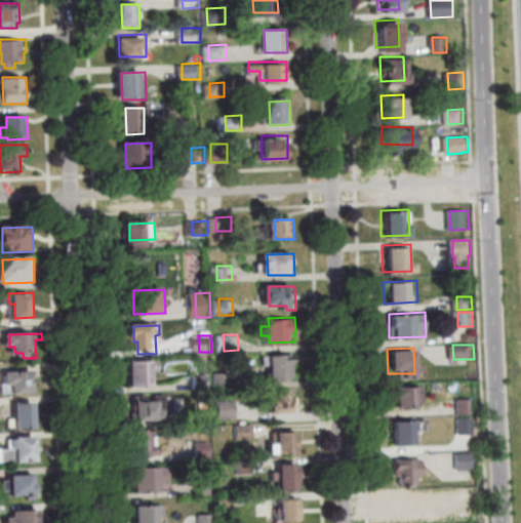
[(292,353),(293,378),(274,379),(273,354),(292,353)]
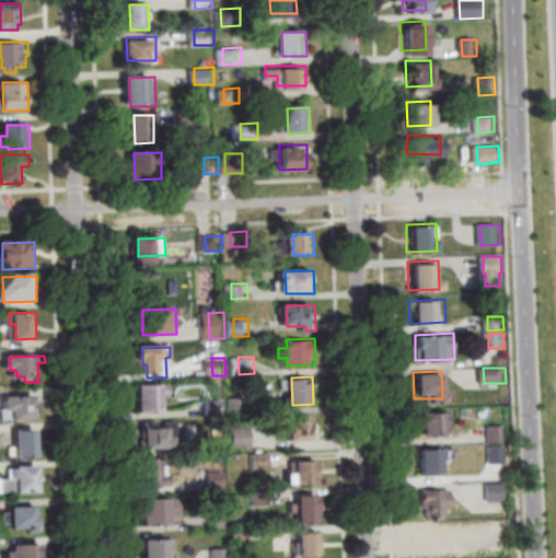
[(143,386),(175,385),(175,396),(165,396),(166,414),(143,414),(143,386)]
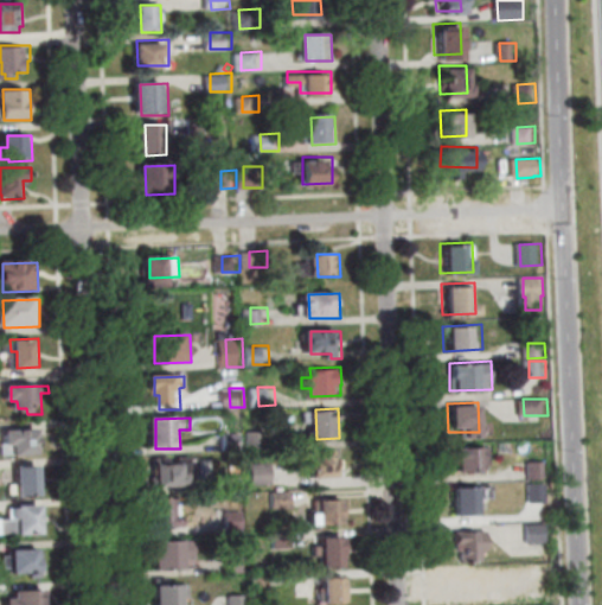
[(231,443),(230,426),(244,425),(245,443),(231,443)]
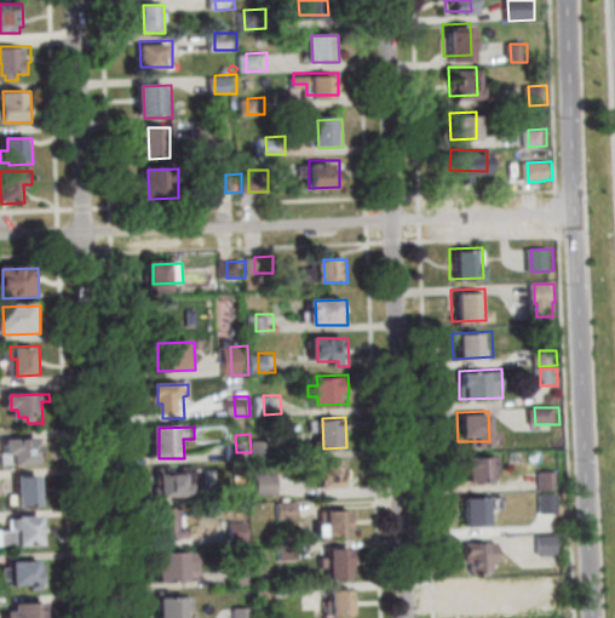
[(259,456),(259,438),(279,438),(279,455),(259,456)]
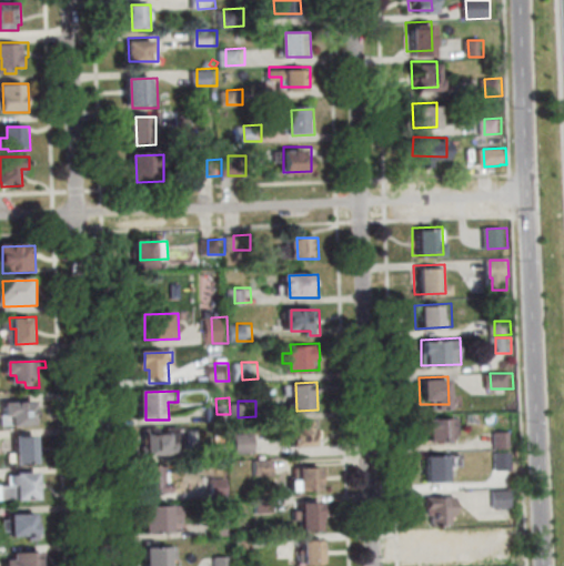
[(39,403),(40,426),(17,427),(17,417),(10,418),(9,404),(39,403)]
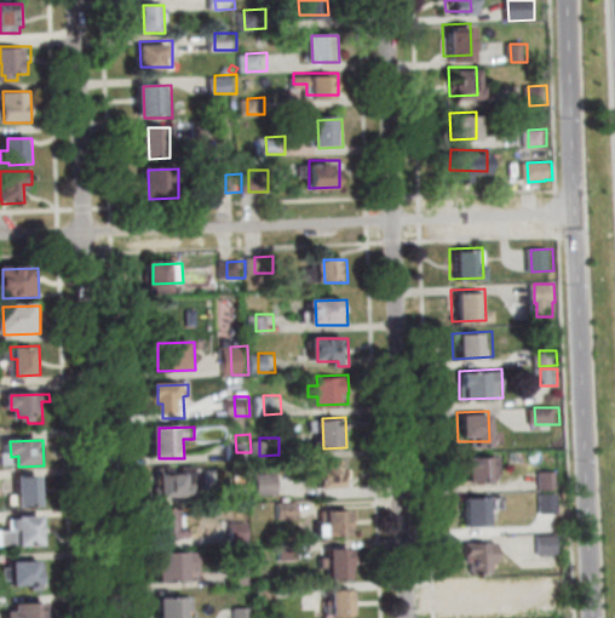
[(498,453),(499,478),(463,479),(461,455),(498,453)]
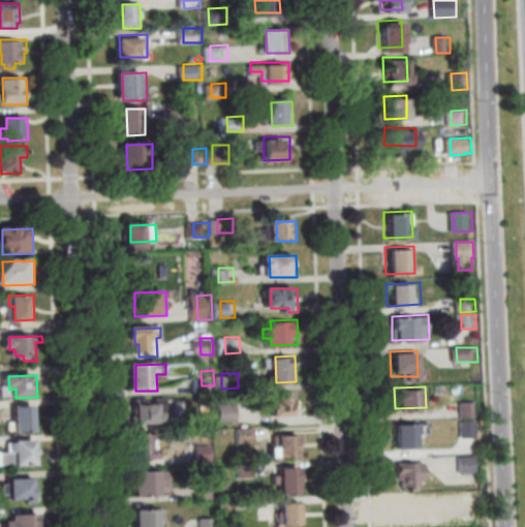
[(298,414),(278,415),(277,392),(298,392),(298,414)]
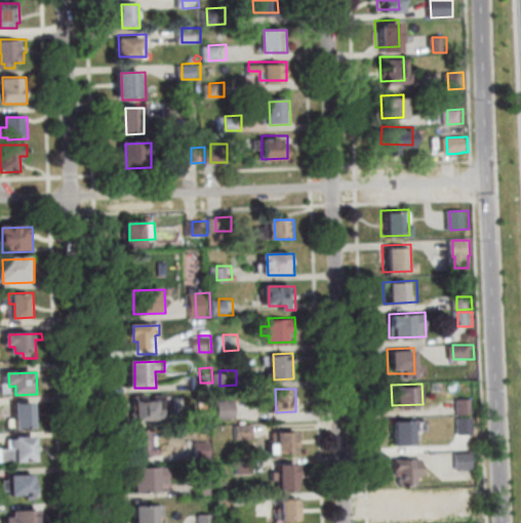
[(170,396),(170,408),(166,408),(167,421),(139,423),(138,396),(170,396)]
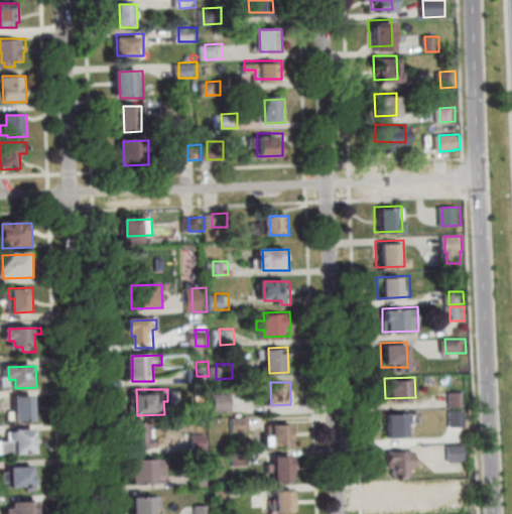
[(467,392),(468,407),(454,408),(453,393),(467,392)]
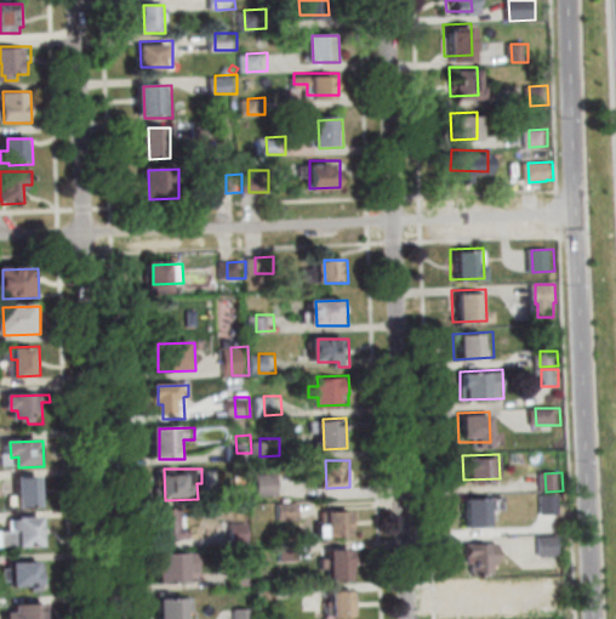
[(284,473),(285,494),(263,494),(262,473),(284,473)]
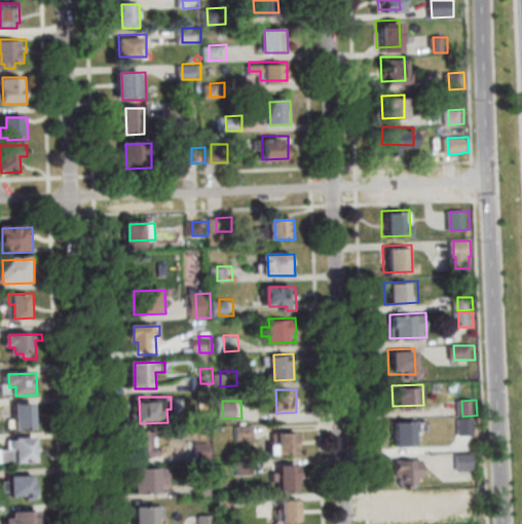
[(37,403),(38,429),(21,429),(20,404),(37,403)]
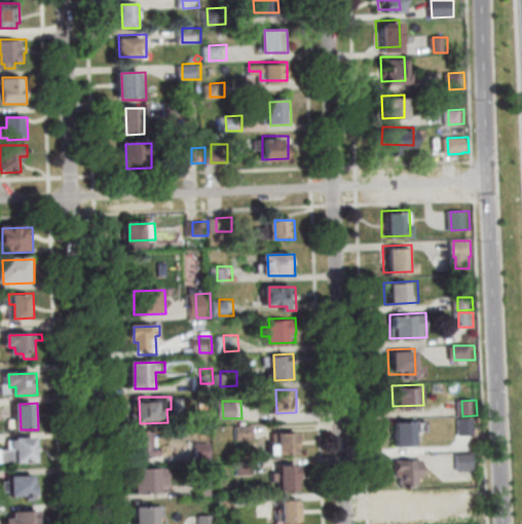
[(200,410),(215,409),(215,423),(200,424),(200,410)]
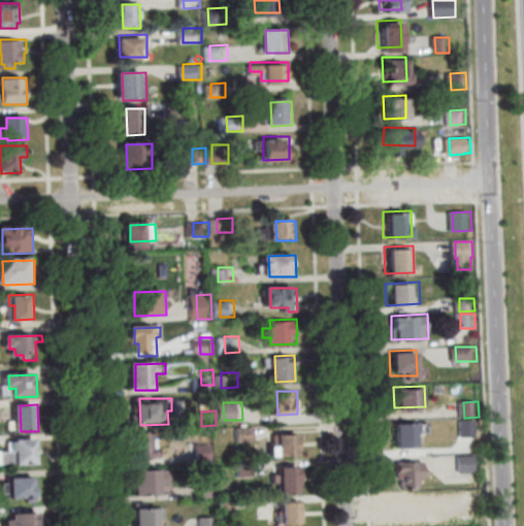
[(424,419),(423,442),(397,441),(397,418),(424,419)]
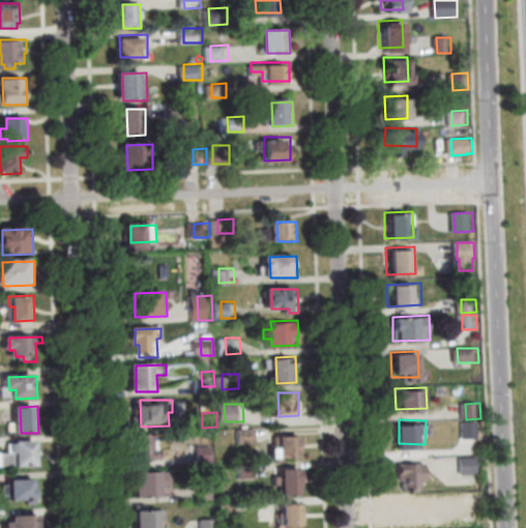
[(481,422),(481,439),(466,439),(466,422),(481,422)]
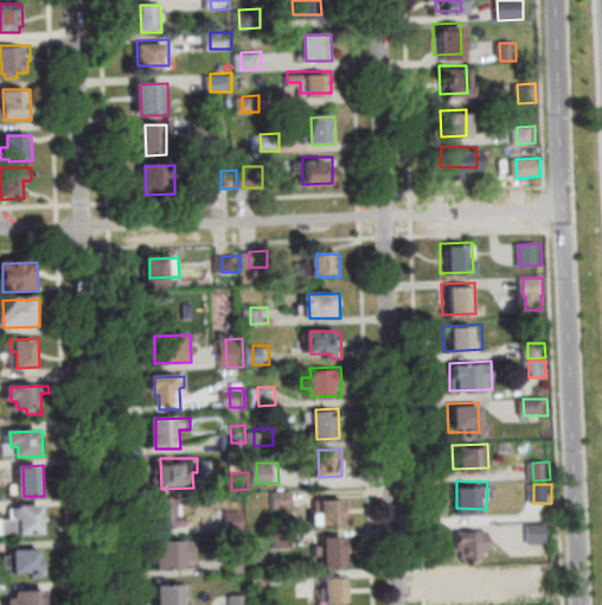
[(279,509),(279,490),(296,490),(298,508),(279,509)]
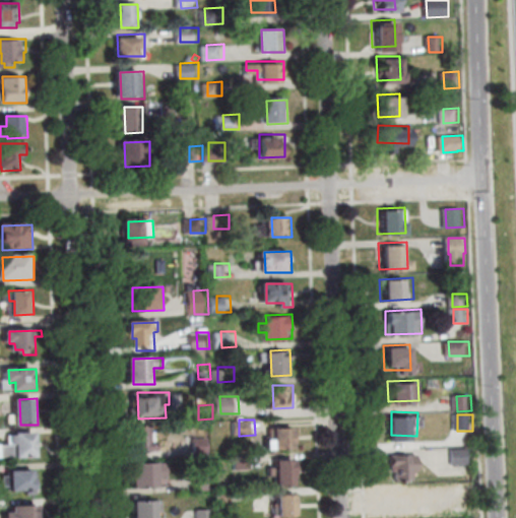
[(159,451),(137,452),(136,427),(152,427),(152,441),(159,441),(159,451)]
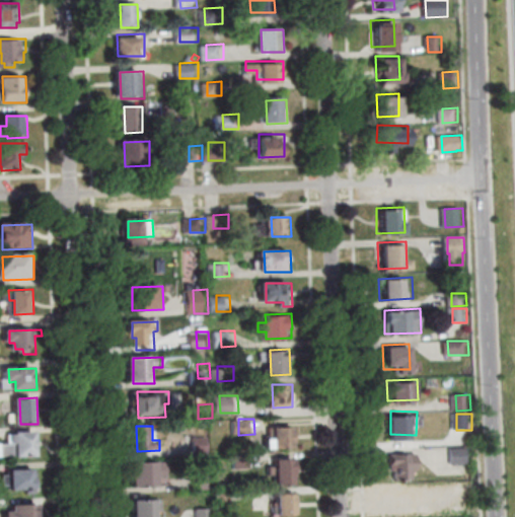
[(274,427),(295,426),(296,448),(275,448),(274,427)]
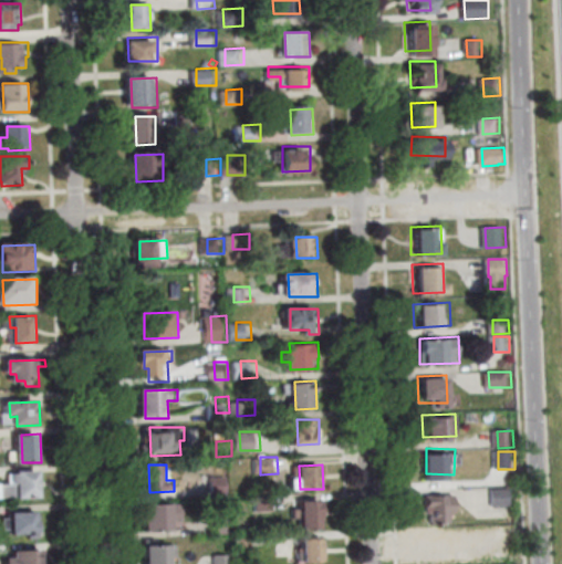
[(21,499),(21,497),(0,497),(0,483),(17,482),(17,476),(21,474),(21,472),(42,472),(43,499),(21,499)]
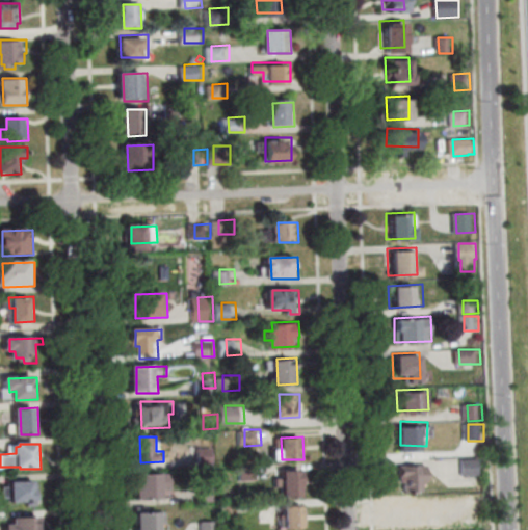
[(217,448),(218,464),(205,464),(204,448),(217,448)]
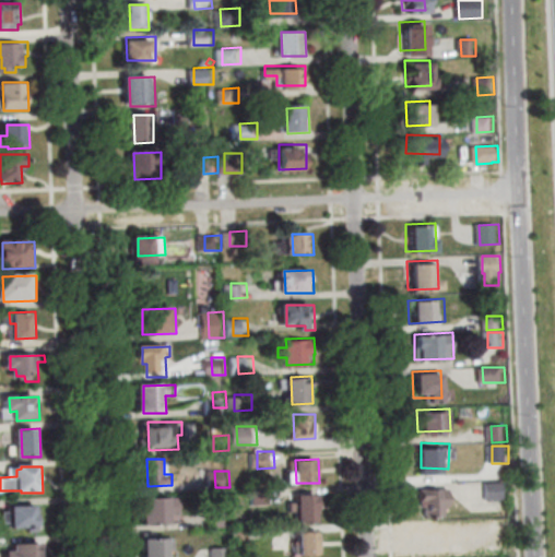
[(508,482),(508,500),(489,500),(489,483),(508,482)]
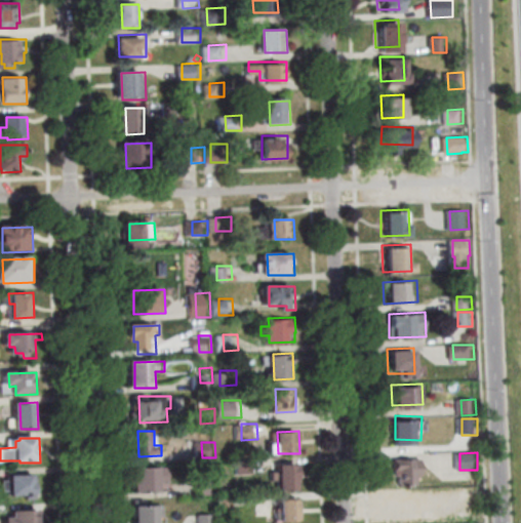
[(421,456),(422,481),(397,482),(395,457),(421,456)]
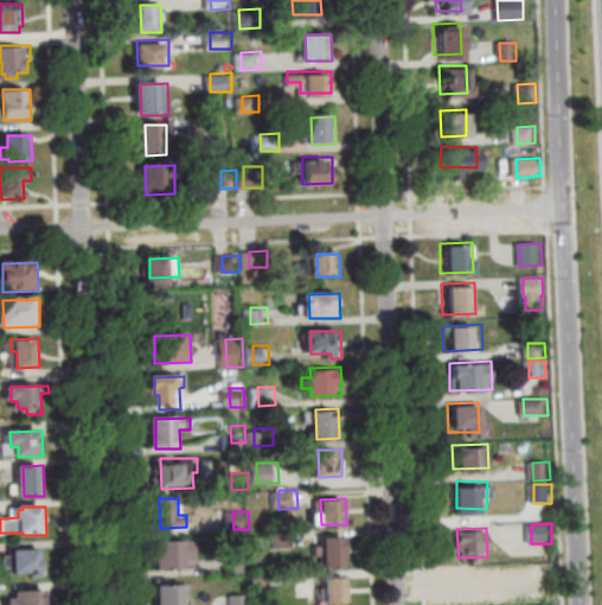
[(298,543),(281,545),(280,530),(296,530),(298,543)]
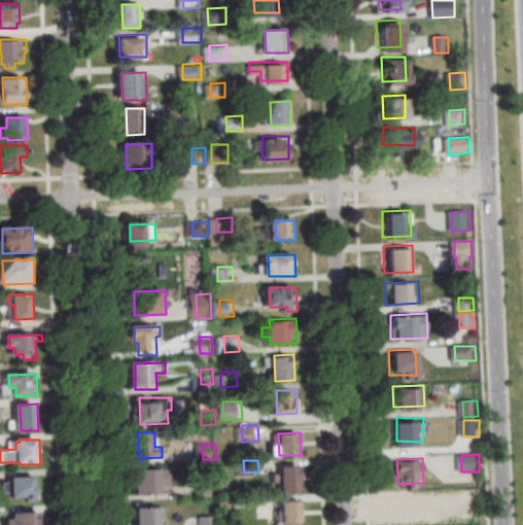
[(303,492),(283,493),(282,466),(302,465),(303,492)]
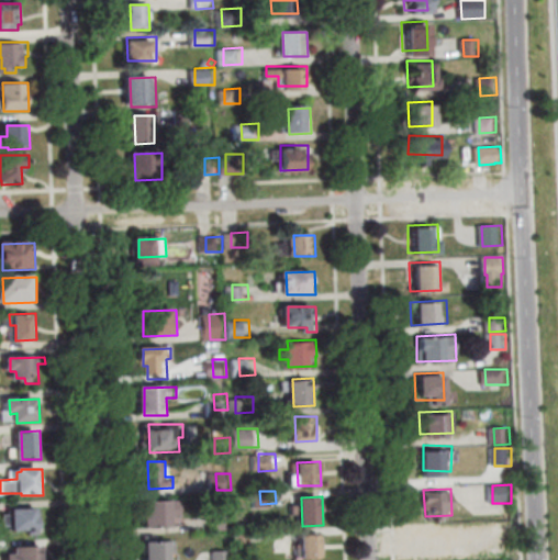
[(187,516),(175,516),(175,529),(148,529),(148,500),(187,499),(187,516)]
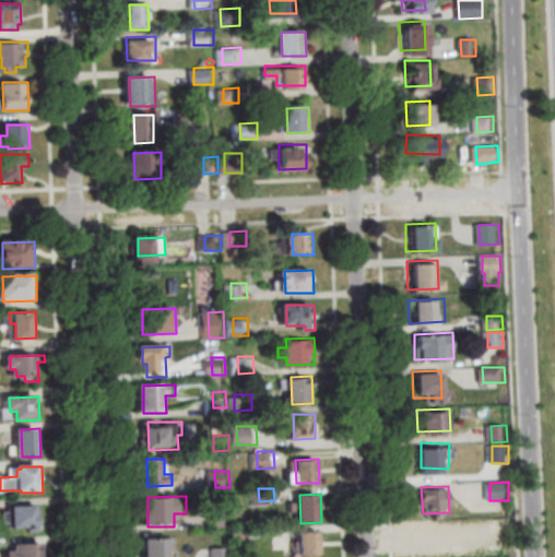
[(42,507),(43,531),(36,531),(35,529),(16,529),(15,508),(42,507)]
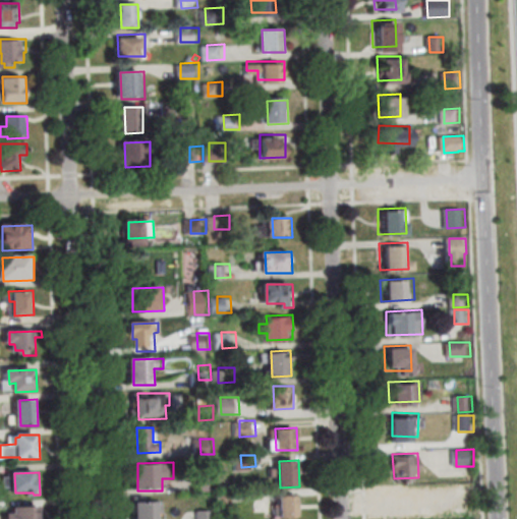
[(215,474),(216,489),(200,491),(200,475),(215,474)]
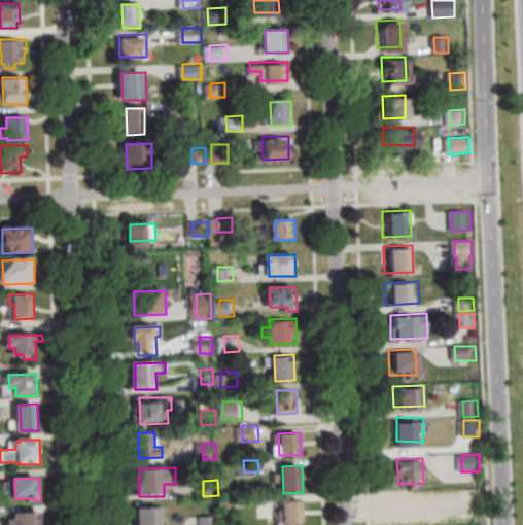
[(227,506),(227,495),(239,494),(240,505),(227,506)]
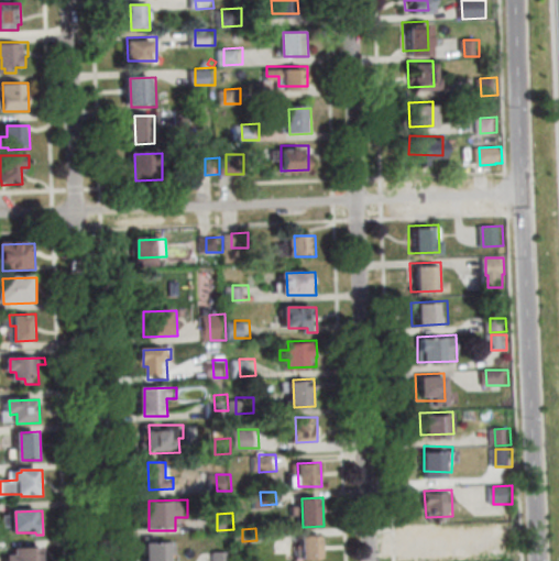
[(325,560),(306,560),(305,536),(325,536),(325,560)]
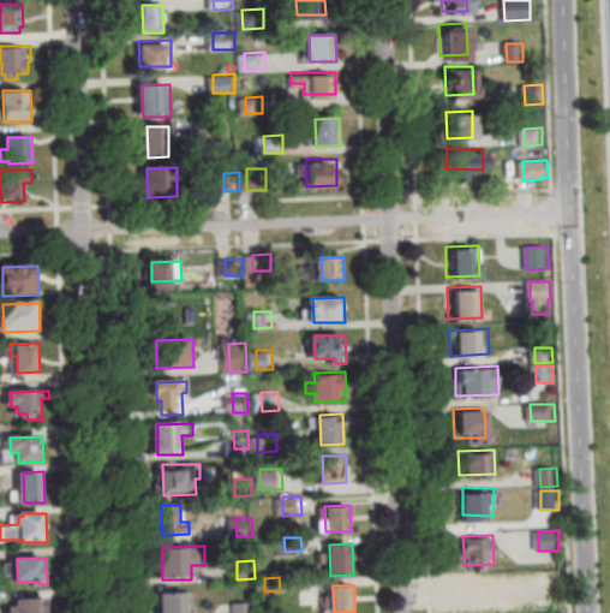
[(163,612),(163,587),(175,587),(175,594),(197,593),(198,607),(189,607),(189,612),(163,612)]
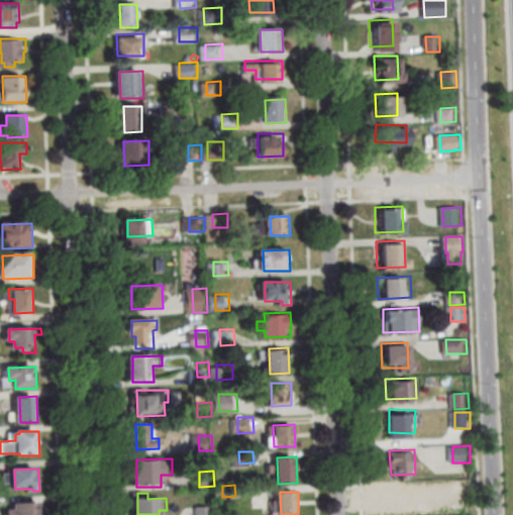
[(41,514),(16,514),(16,503),(41,502),(41,514)]
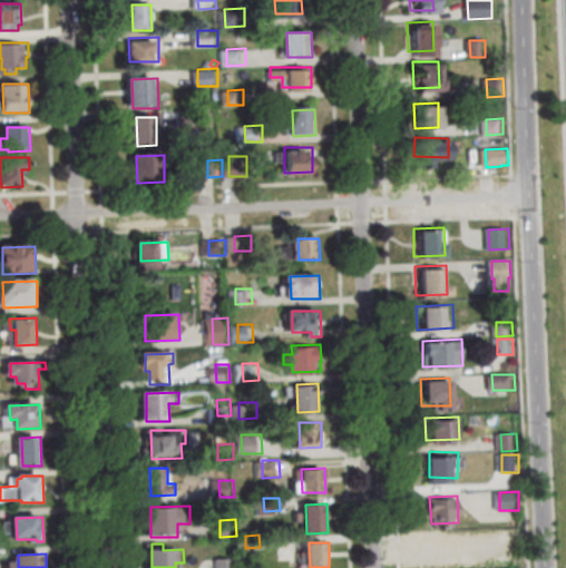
[(223,567),(223,557),(236,557),(236,567),(223,567)]
